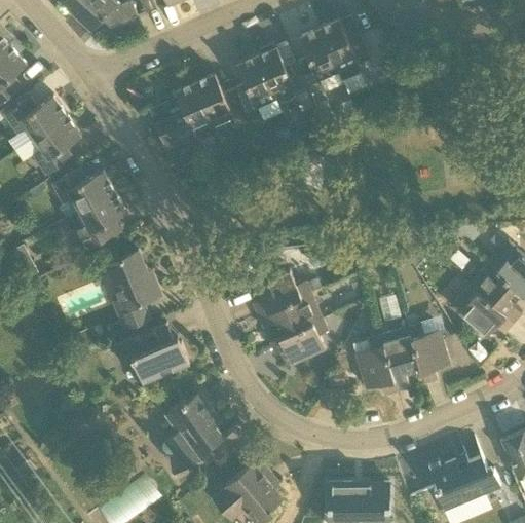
[(59,0),(74,14),(86,0),(59,0)]
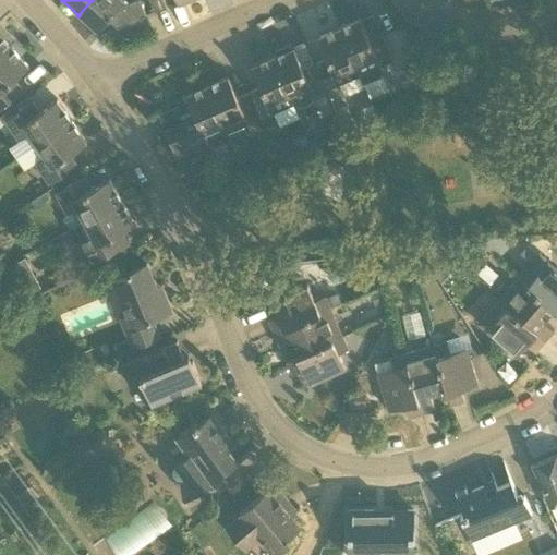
[(128,7),(124,3),(121,0),(92,0),(79,15),(97,32),(107,21),(117,31),(125,26),(130,26),(135,24),(141,19),(146,17),(138,2),(128,7)]
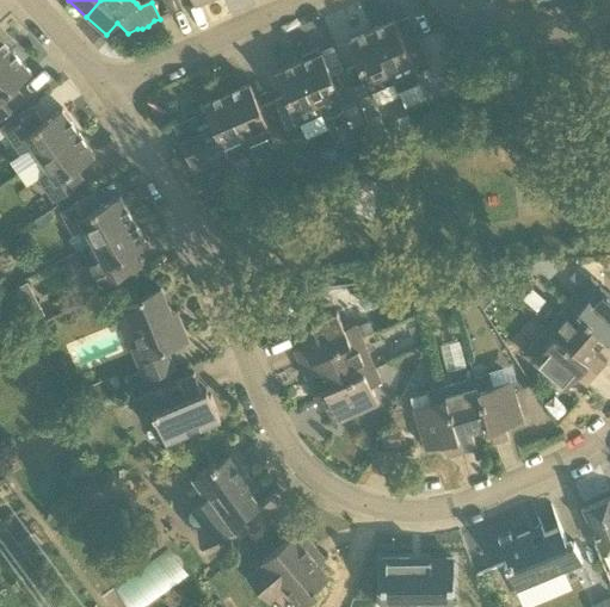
[(182,12),(177,0),(161,0),(168,17),(182,12)]
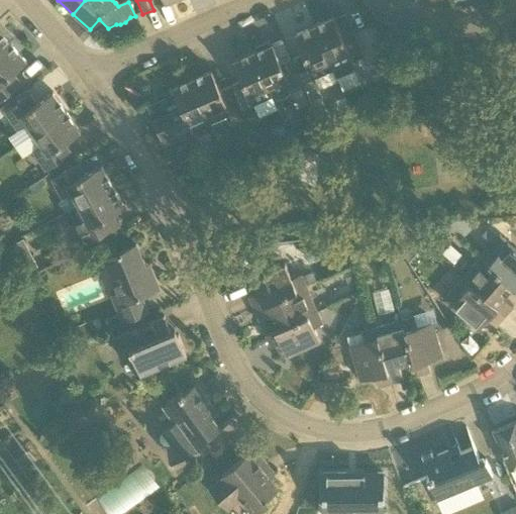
[(354,70),(352,65),(364,59),(353,34),(341,39),(333,20),(314,29),(335,79),(354,70)]
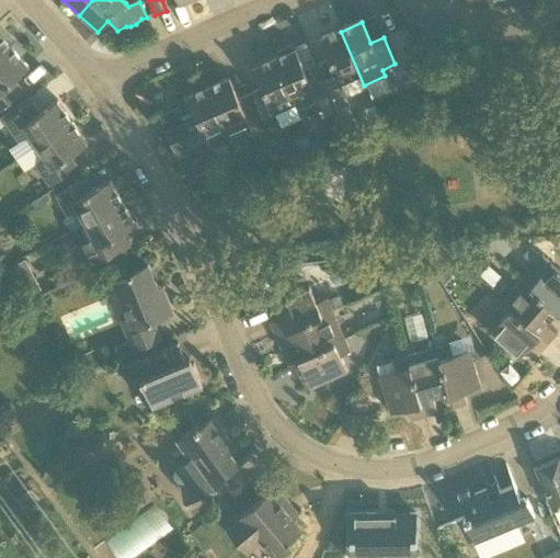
[(364,86),(341,32),(319,41),(328,61),(316,67),(328,93),(360,78),(364,86)]
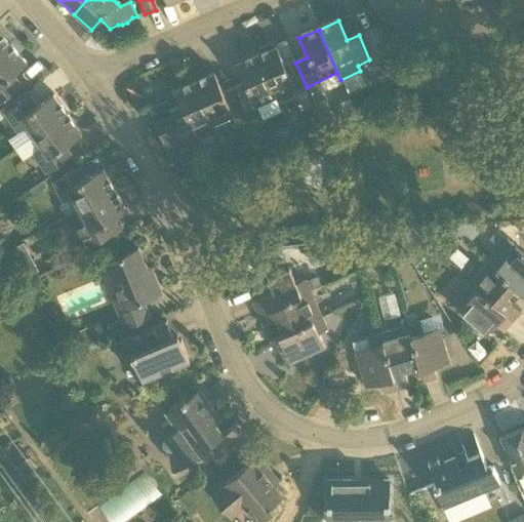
[(0,54),(9,46),(0,35),(0,54)]
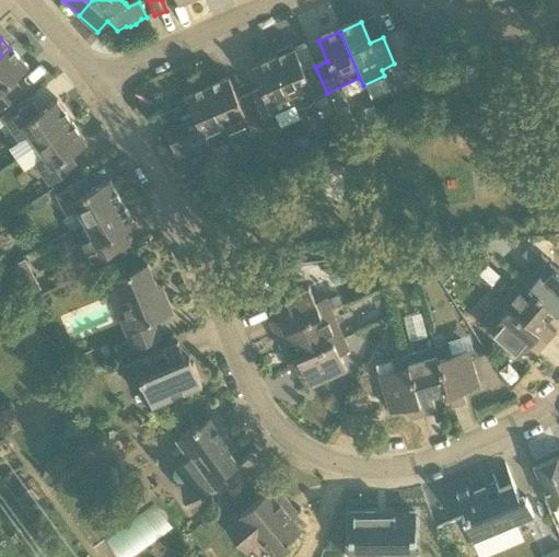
[(294,51),(292,51),(290,47),(275,54),(277,59),(274,60),(294,107),(315,97),(315,99),(327,93),(315,67),(304,72),(294,51)]
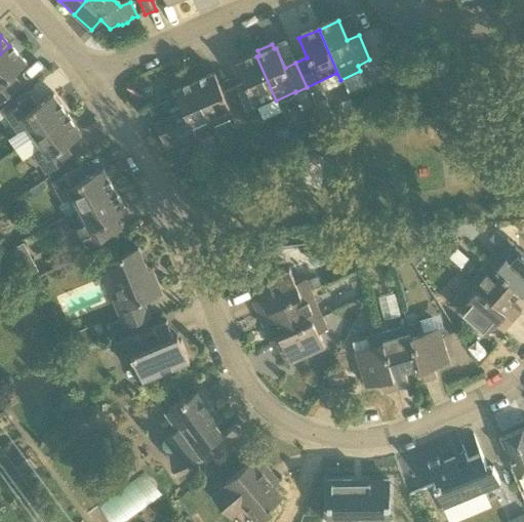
[(9,46),(0,54),(0,103),(21,85),(12,76),(27,65),(9,46)]
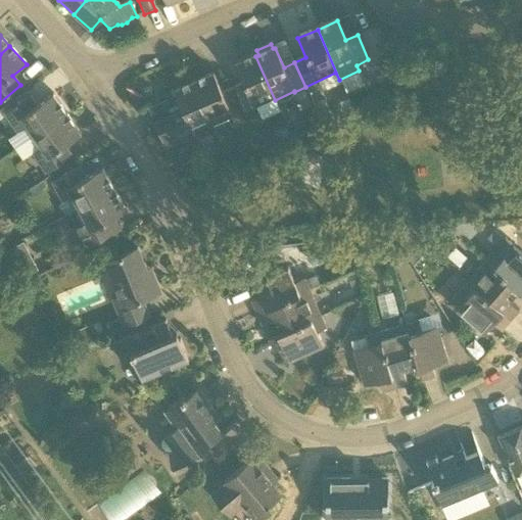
[(255,108),(275,100),(255,56),(235,65),(244,84),(233,89),(247,123),(259,117),(255,108)]
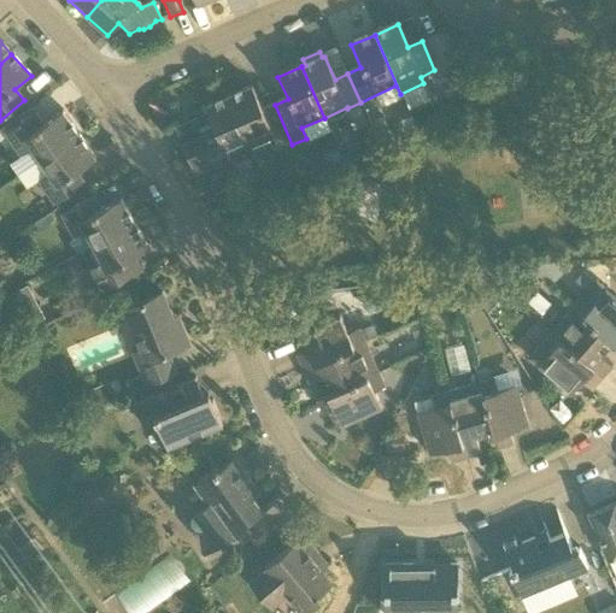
[(481,99),(476,87),(463,92),(468,105),(481,99)]
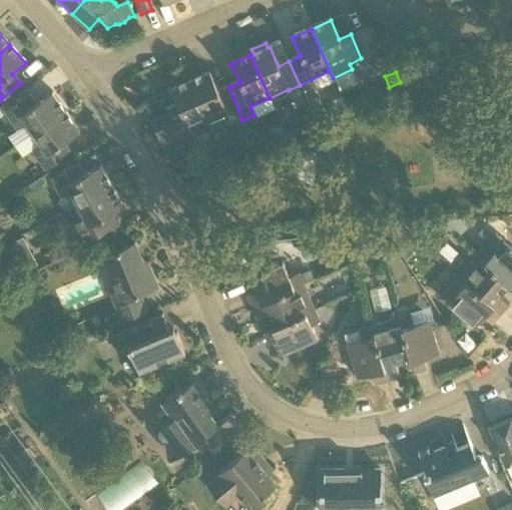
[(423,72),(410,78),(414,88),(427,82),(423,72)]
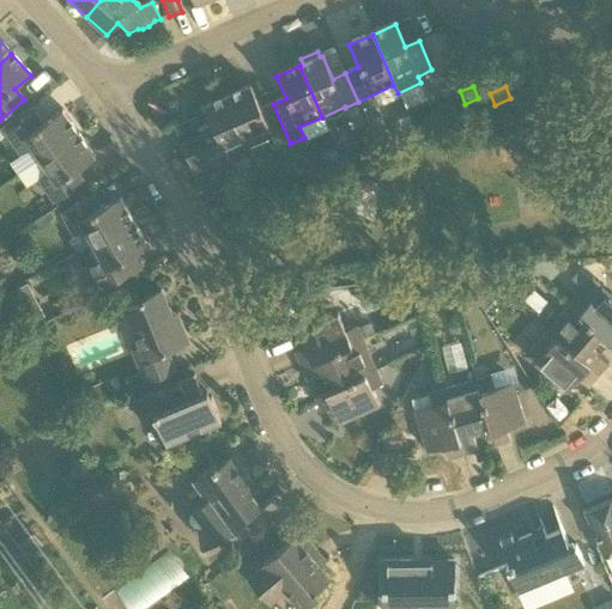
[(290,144),(273,104),(260,110),(250,87),(228,98),(250,148),(271,139),(276,150),(290,144)]
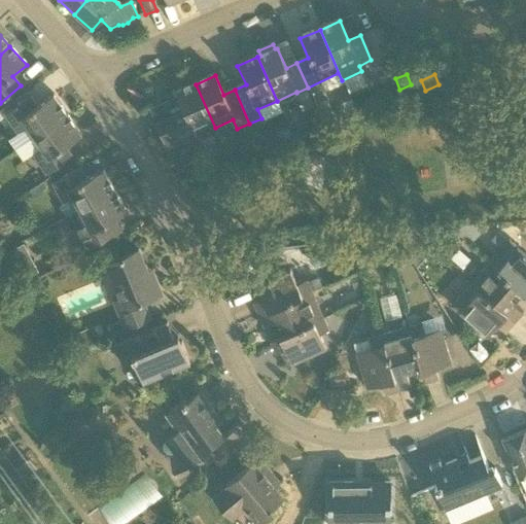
[(215,128),(196,84),(176,93),(184,112),(156,125),(169,154),(198,142),(198,143),(218,134),(215,128)]
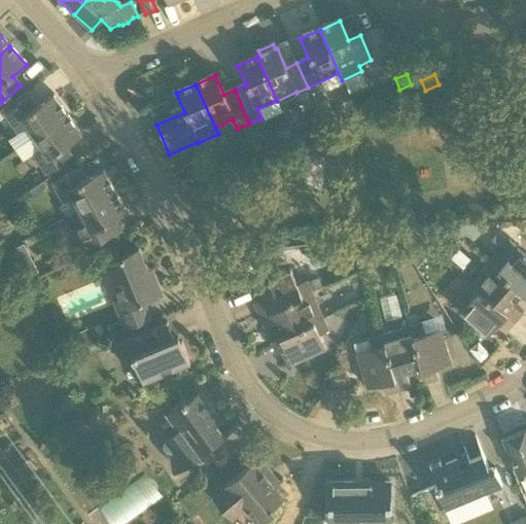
[(14,151),(66,116),(53,97),(36,107),(30,98),(3,115),(18,136),(8,141),(14,151)]
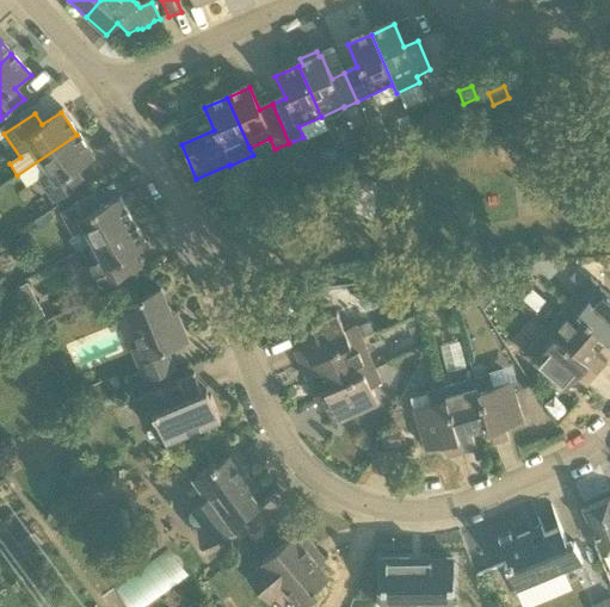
[(26,189),(37,181),(53,204),(82,184),(74,172),(94,159),(76,135),(17,175),(26,189)]
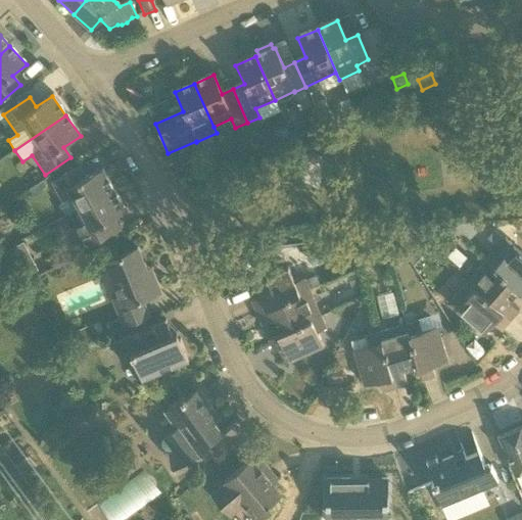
[(276,134),(279,142),(289,138),(286,130),(276,134)]
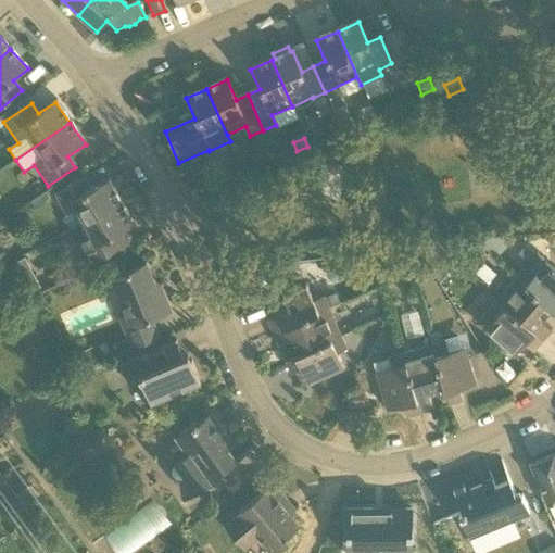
[(84,224),(121,204),(109,180),(89,190),(84,180),(54,196),(65,217),(77,211),(84,224)]
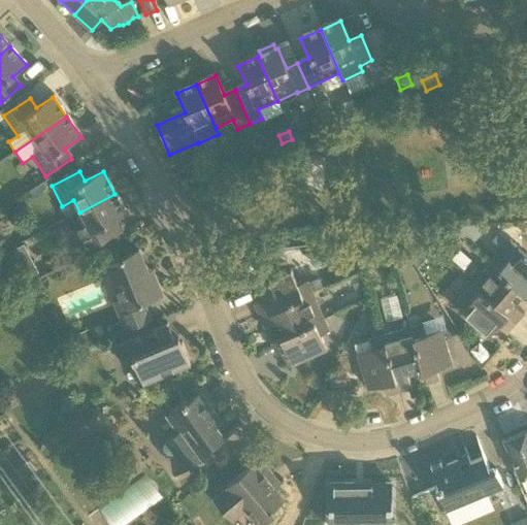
[(38,189),(30,194),(33,200),(42,195),(38,189)]
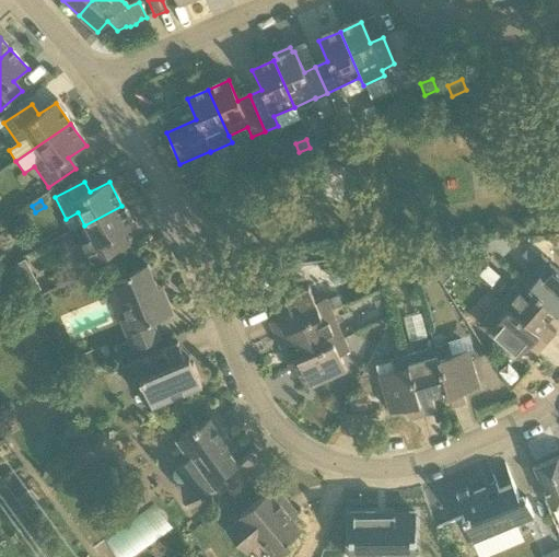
[(115,238),(125,233),(135,229),(121,206),(84,225),(91,238),(73,246),(85,268),(120,250),(115,238)]
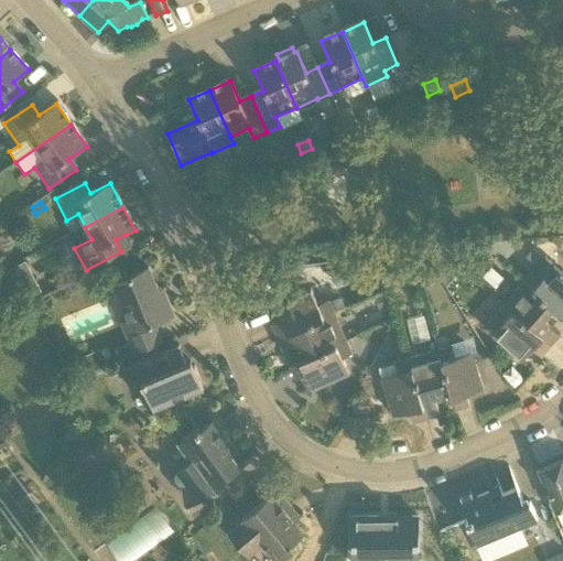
[(559,314),(558,314),(562,317),(562,274),(553,266),(541,280),(533,273),(524,283),(559,314)]
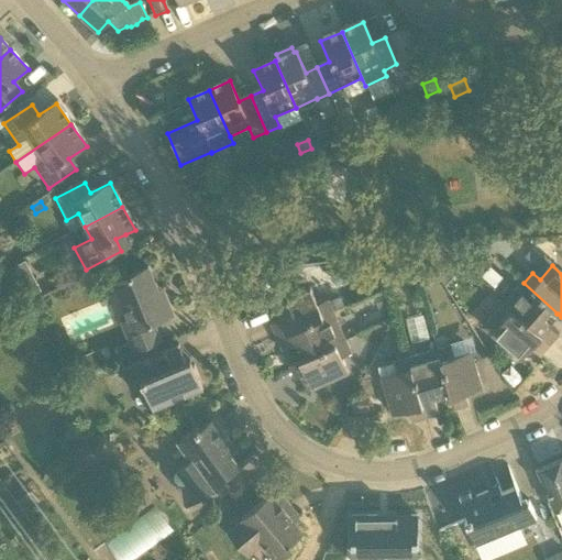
[(436,283),(429,266),(417,272),(425,288),(436,283)]
